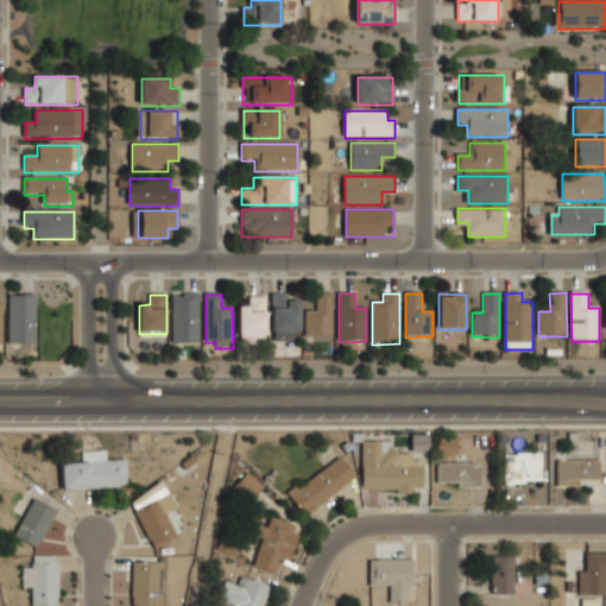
[(300,302),(288,302),(288,295),(272,295),(272,342),(300,342),(300,302)]
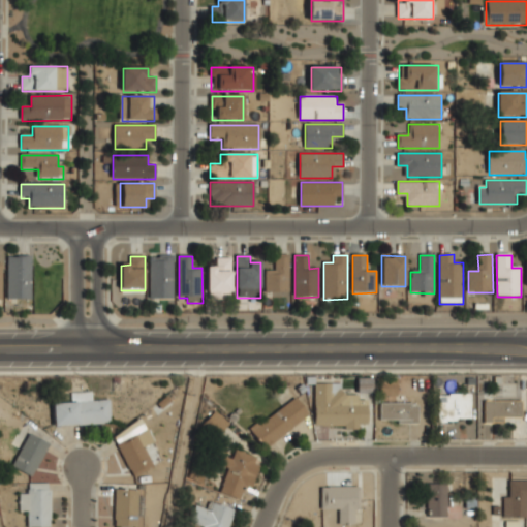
[(289,256),(275,256),(275,271),(266,272),(266,295),(290,293),(289,256)]
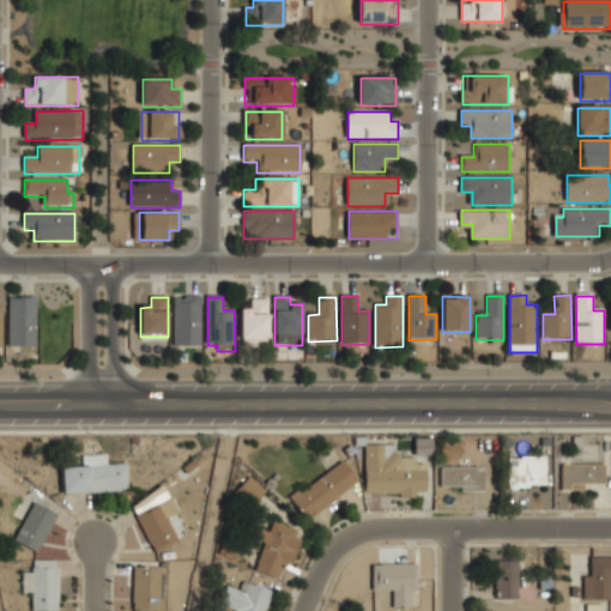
[(11,298),(11,349),(37,349),(37,298),(11,298)]
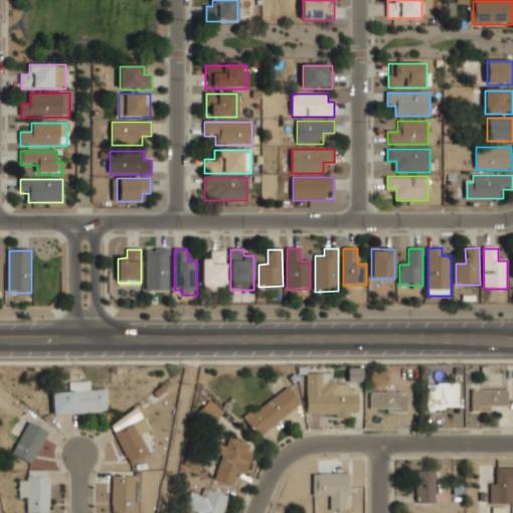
[(169,292),(169,250),(146,250),(146,292),(169,292)]
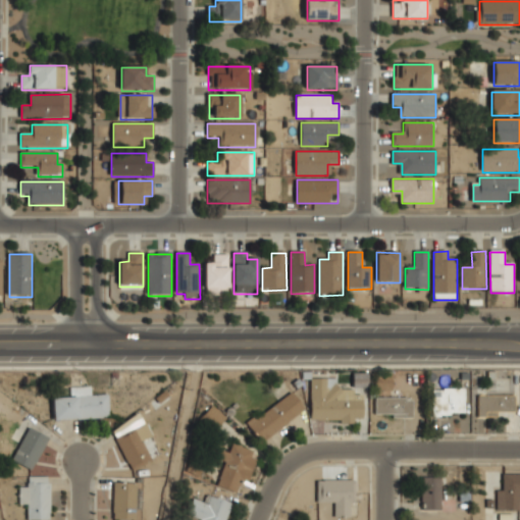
[(227,255),(214,255),(214,264),(205,264),(205,291),(228,291),(227,255)]
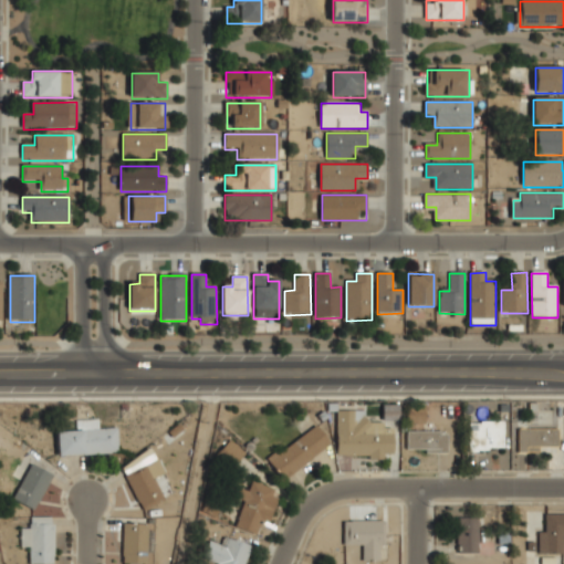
[(426,406),(408,406),(408,424),(426,424),(426,406)]
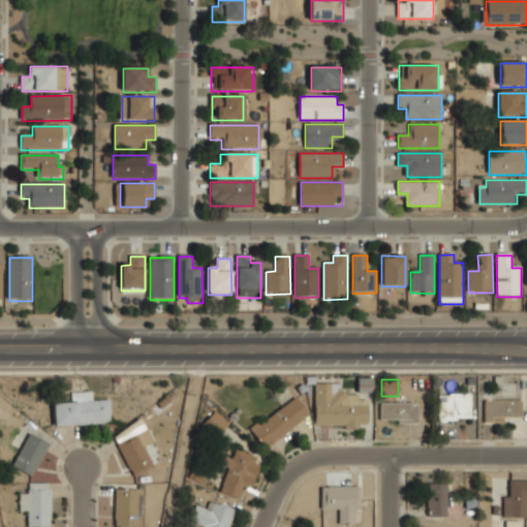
[(315,383),(315,428),(361,429),(362,395),(343,394),(343,384),(315,383)]
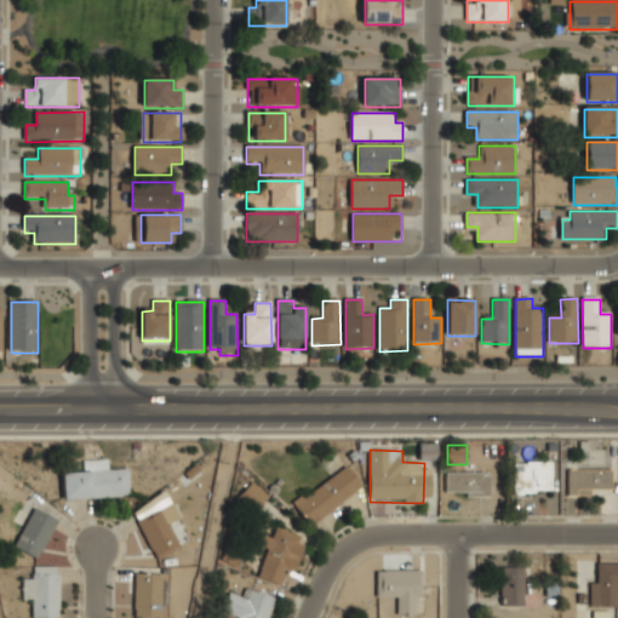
[(66,499),(131,497),(130,470),(112,470),(110,459),(86,461),(86,473),(64,474),(66,499)]
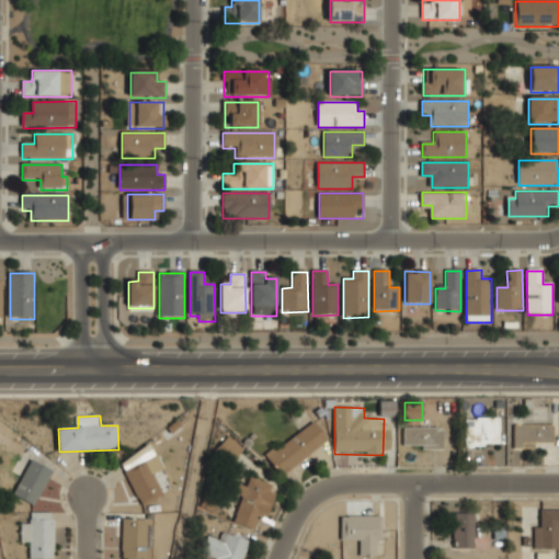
[(466,418),(466,447),(500,447),(500,418),(466,418)]
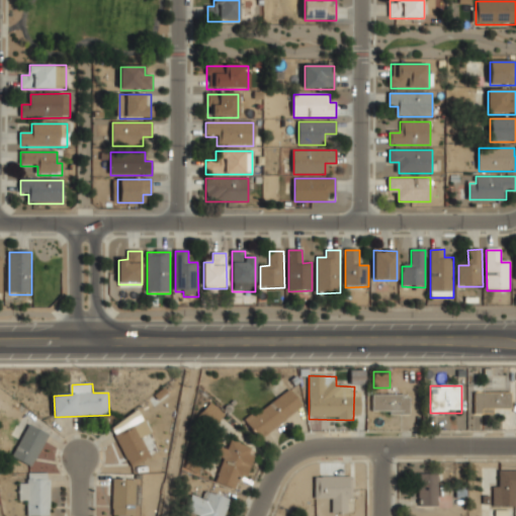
[(245,417),(257,438),(305,411),(292,390),(245,417)]
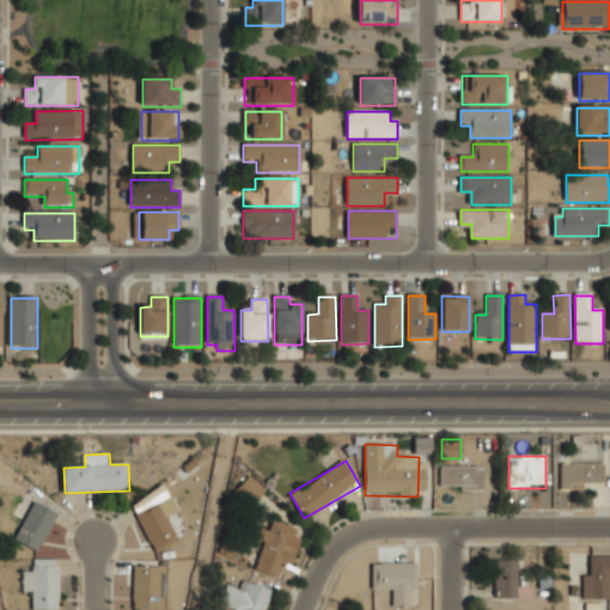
[(604,489),(604,464),(561,464),(561,489),(604,489)]
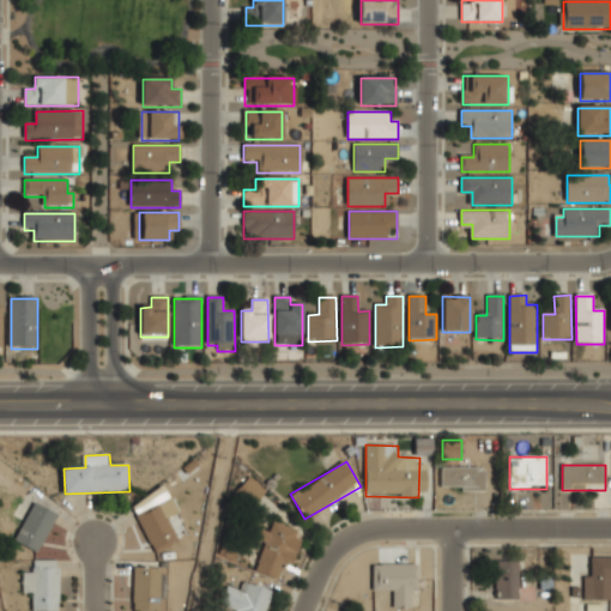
[(487,491),(487,467),(442,467),(442,491),(487,491)]
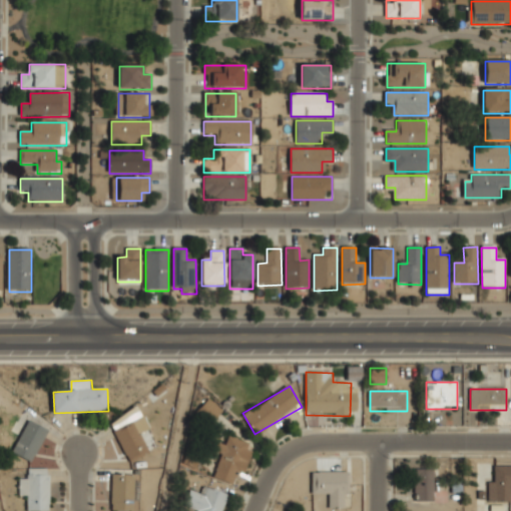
[(200,409),(213,421),(223,411),(211,399),(200,409)]
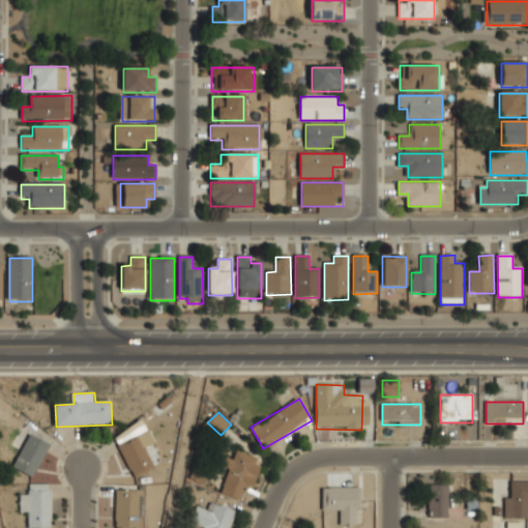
[(145,447),(154,443),(148,431),(118,444),(134,477),(154,468),(145,447)]
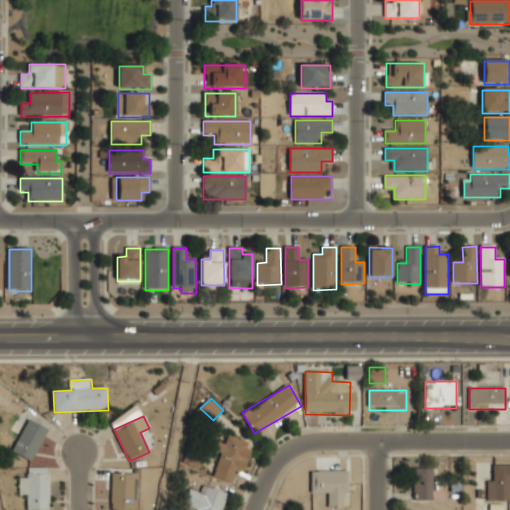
[(48,428),(29,419),(13,451),(32,461),(48,428)]
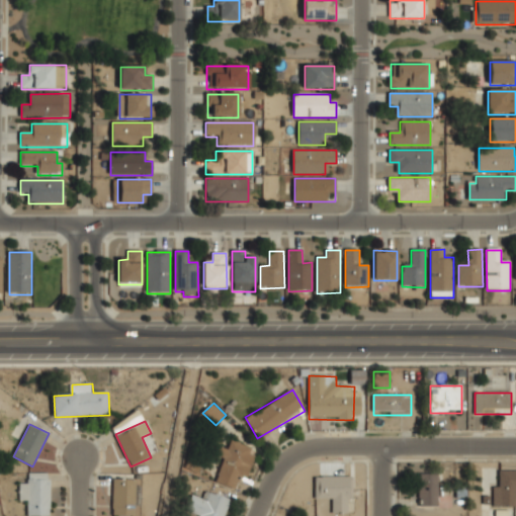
[(258,449),(234,441),(231,449),(221,445),(218,456),(226,459),(218,484),(235,490),(239,479),(247,482),(258,449)]
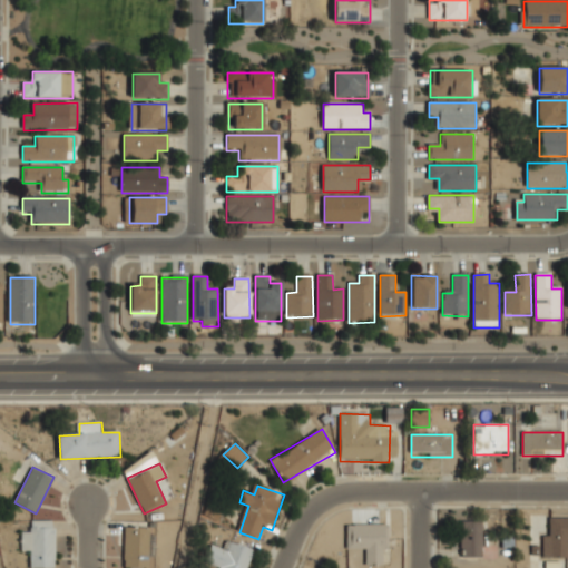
[(546,558),(567,558),(567,518),(546,518),(546,558)]
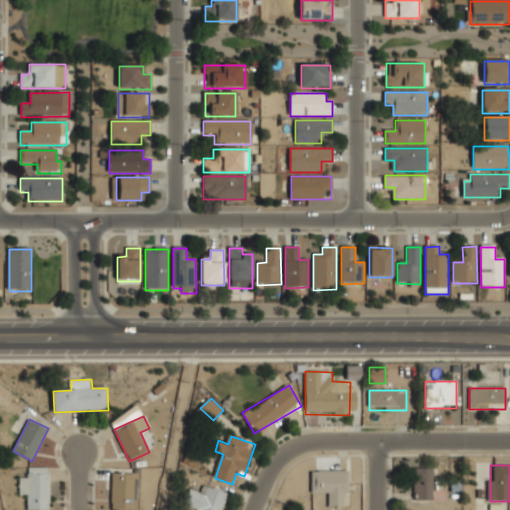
[(50,509),(50,468),(29,468),(29,478),(20,478),(20,498),(29,498),(29,509),(50,509)]
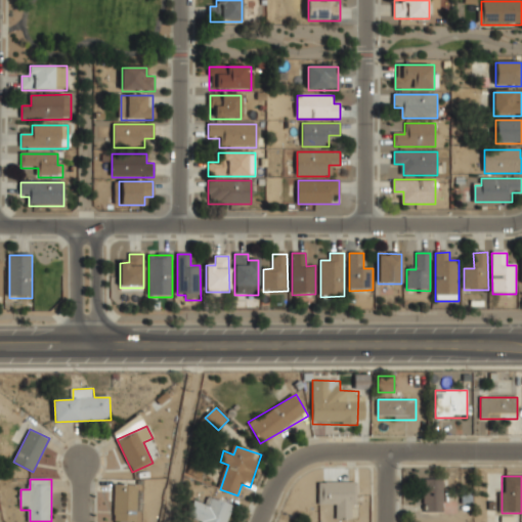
[(424,479),(424,513),(443,513),(443,479),(424,479)]
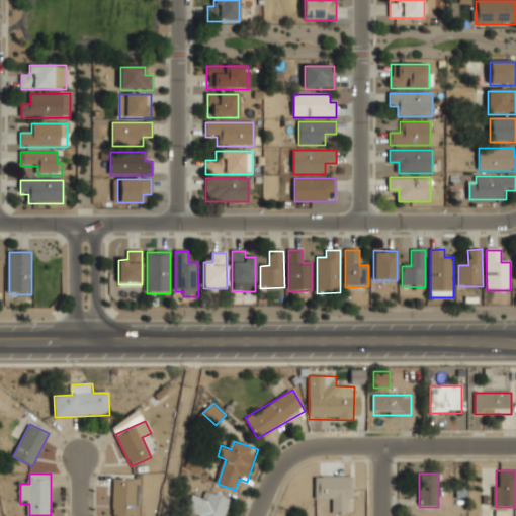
[(353,477),(316,477),(316,500),(333,500),(333,513),(353,513),(353,477)]
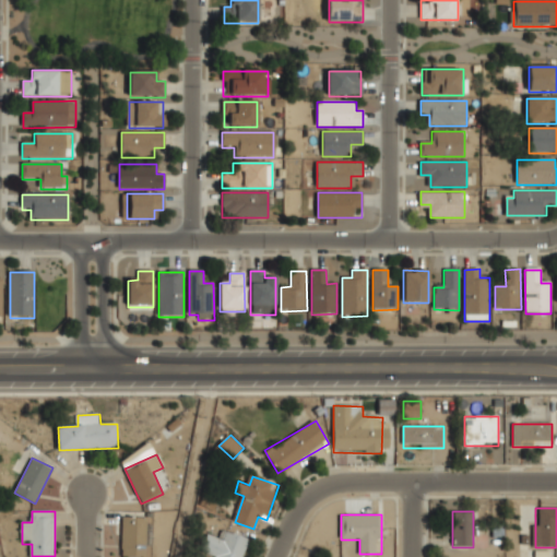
[(145,517),(122,517),(122,555),(145,555),(145,517)]
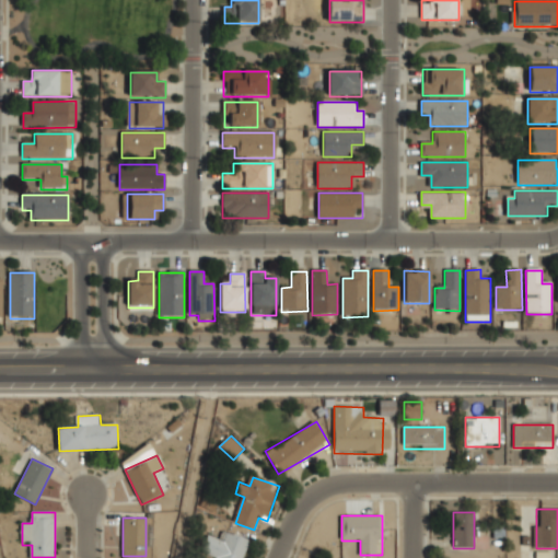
[(243,557),(250,541),(224,531),(221,539),(209,535),(201,554),(210,557),(243,557)]
